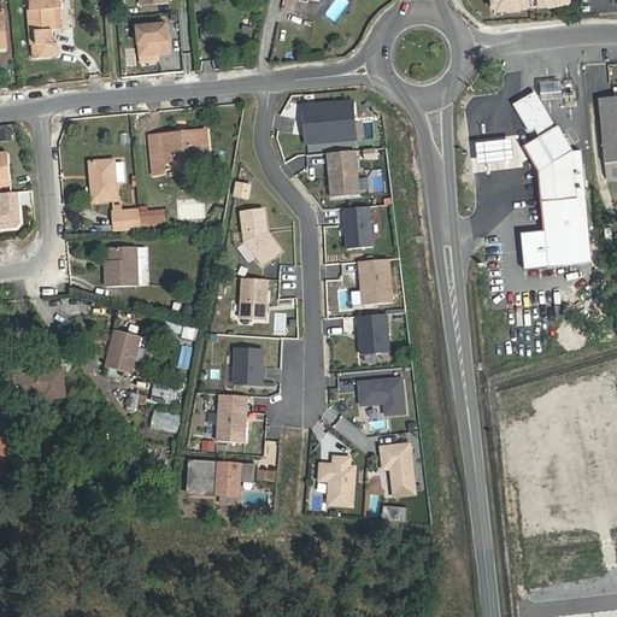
[(54,29),(57,29),(56,9),(60,9),(63,7),(62,0),(29,0),(30,11),(28,11),(30,31),(36,31),(36,43),(34,45),(34,58),(59,57),(58,43),(54,43),(54,29)]
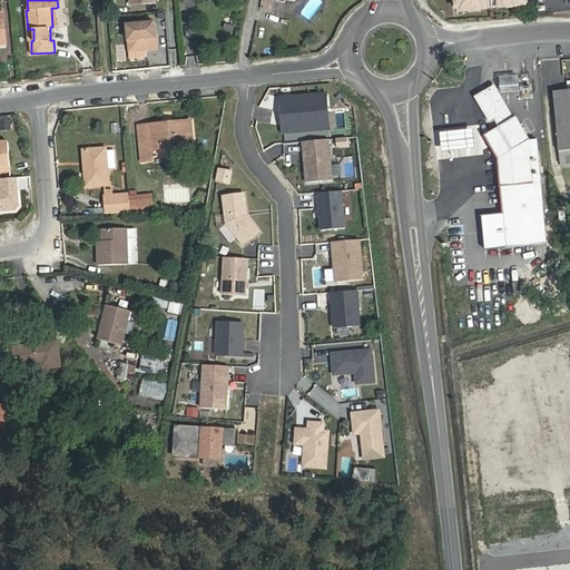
[(452,0),(454,16),(464,15),(464,11),(472,10),(472,13),(502,10),(502,7),(512,7),(512,10),(521,9),(519,0),(452,0)]
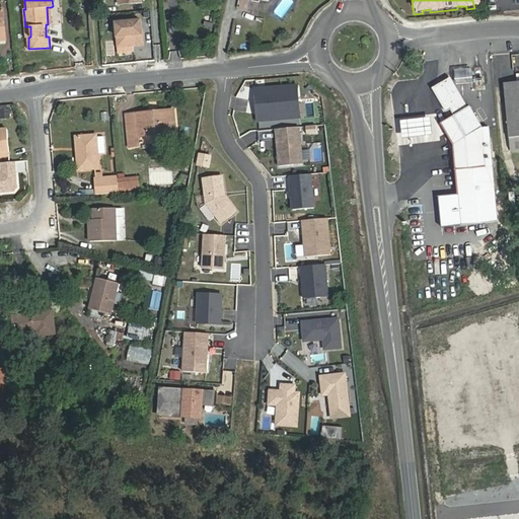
[(142,18),(114,21),(117,50),(145,47),(142,18)]
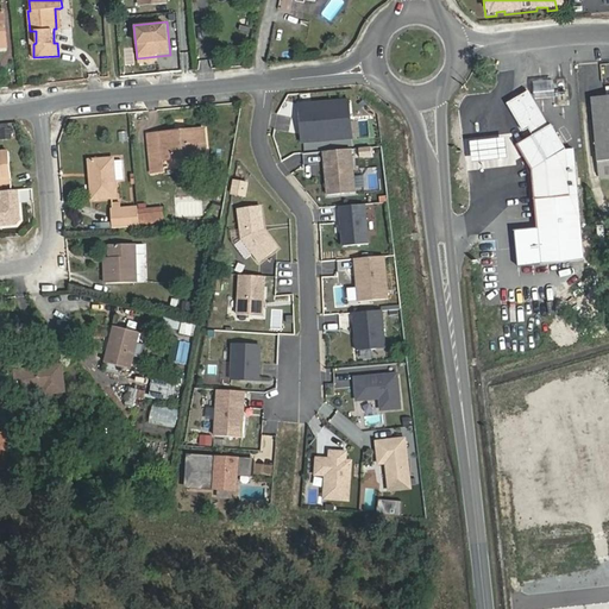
[(169,23),(171,55),(158,56),(159,70),(177,69),(176,50),(179,50),(177,23),(169,23)]
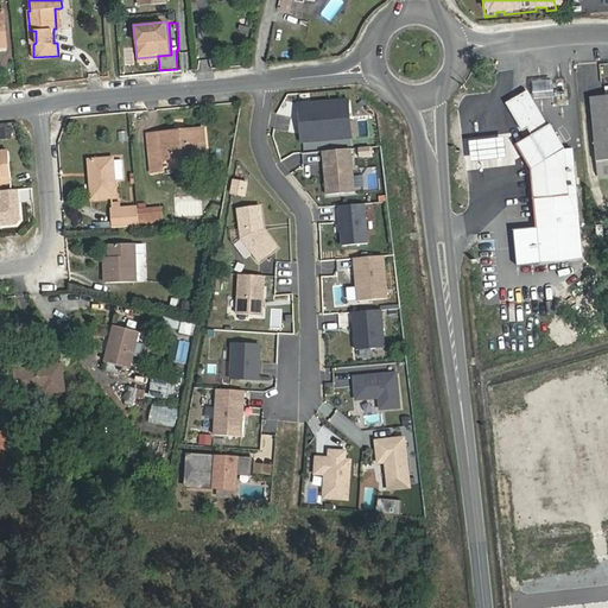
[(527,94),(506,106),(523,133),(525,132),(527,137),(517,144),(529,164),(537,227),(515,230),(518,266),(542,263),(583,259),(574,150),(563,150),(561,146),(568,143),(557,124),(550,128),(549,125),(546,126),(527,94)]
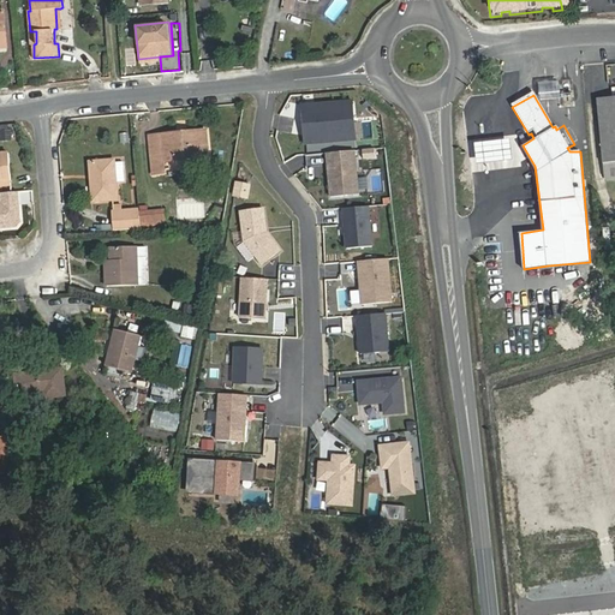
[(614,97),(598,100),(604,181),(614,180),(614,97)]
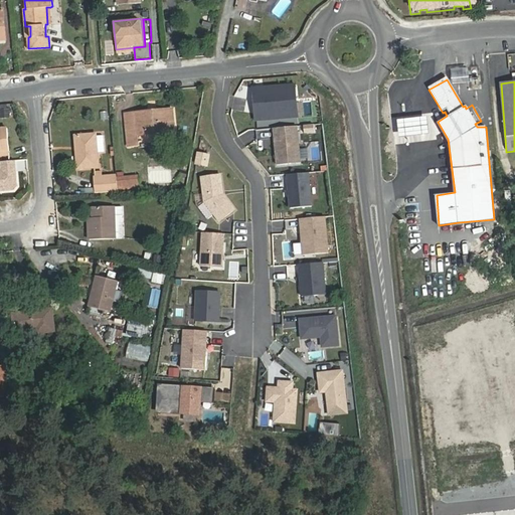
[(298,117),(296,84),(252,89),(255,121),(298,117)]
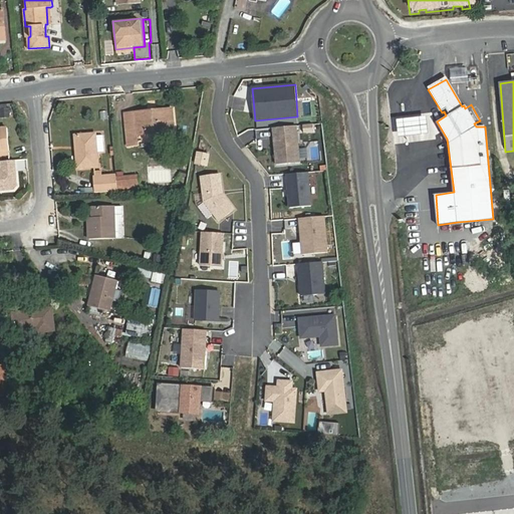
[(124,114),(127,146),(138,145),(137,135),(175,132),(173,109),(124,114)]
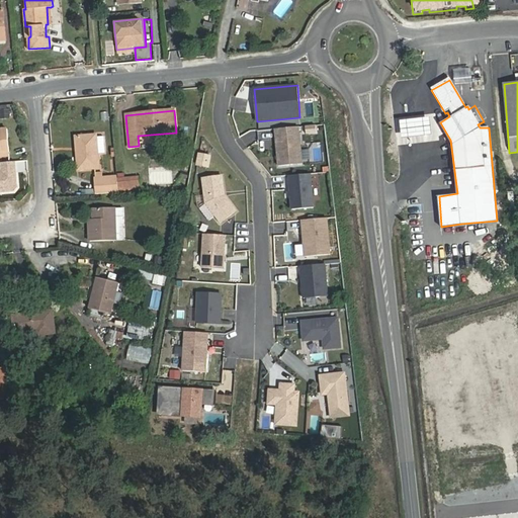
[(403,140),(434,135),(431,116),(400,121),(403,140)]
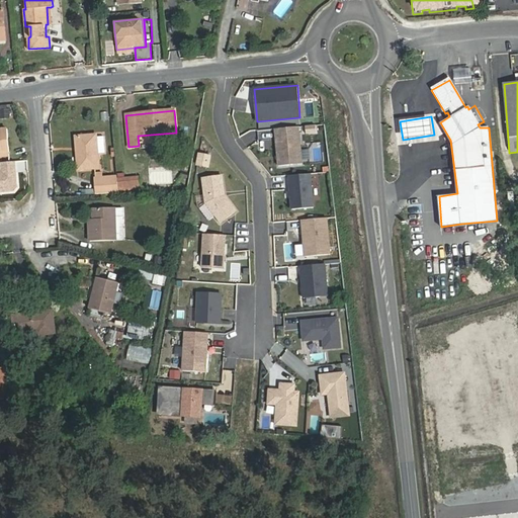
[(303,164),(298,126),(275,128),(279,166),(303,164)]
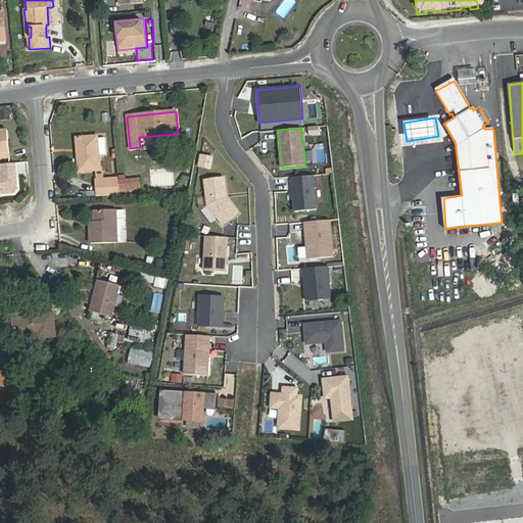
[(0,152),(9,152),(7,129),(0,130),(0,152)]
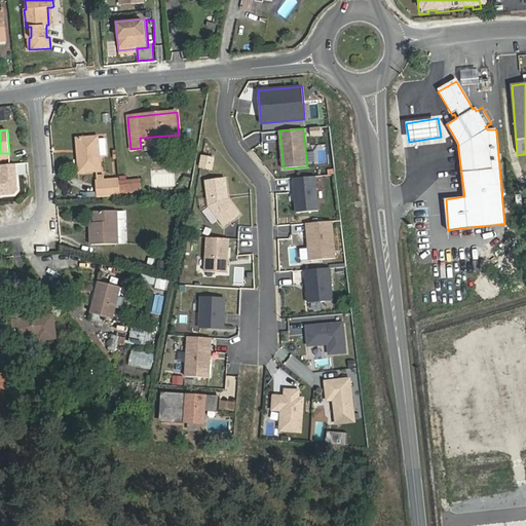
[(98,138),(77,139),(79,172),(101,171),(98,138)]
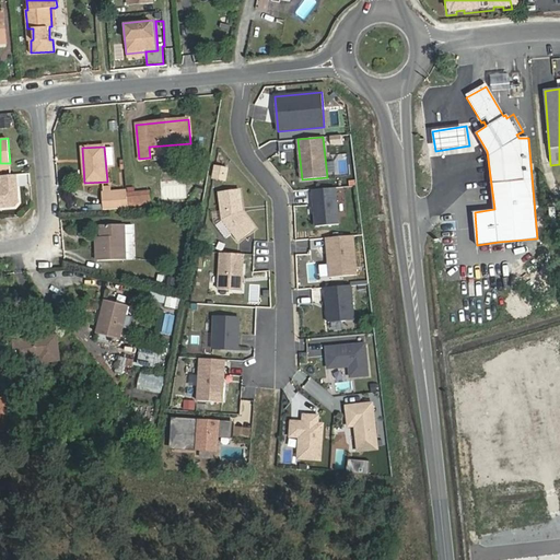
[(228,183),(230,167),(214,164),(212,179),(228,183)]
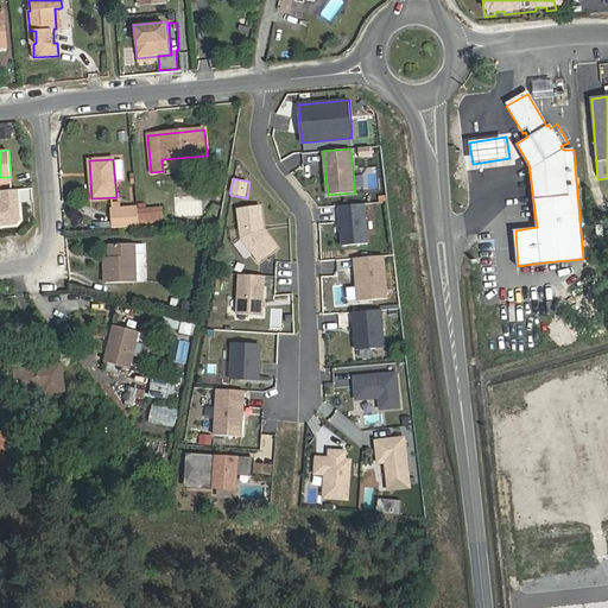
[(21,202),(31,201),(30,188),(19,189),(21,202)]
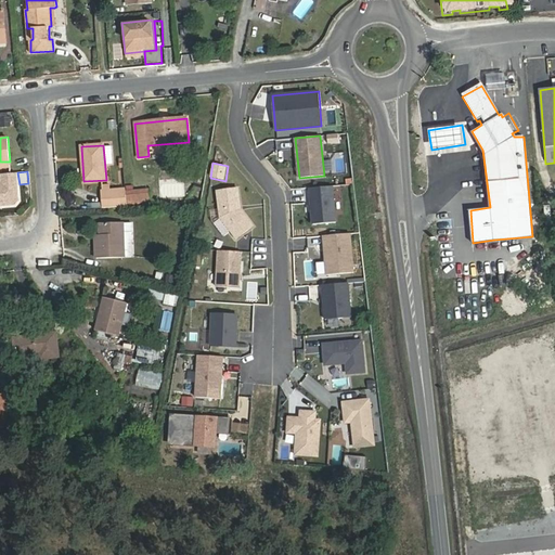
[(15,173),(1,175),(2,188),(0,188),(0,208),(15,208),(18,204),(15,173)]
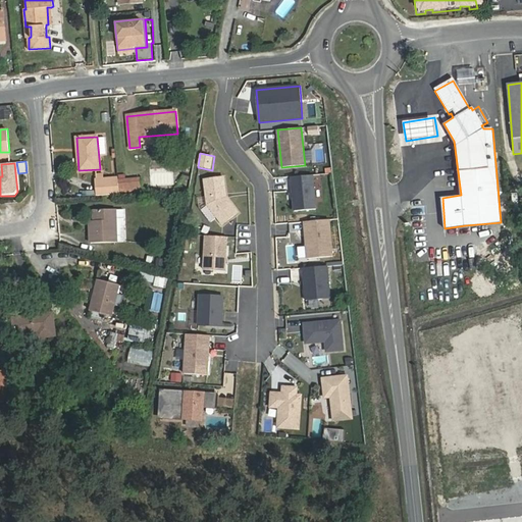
[(316,209),(313,175),(292,177),(295,211),(316,209)]
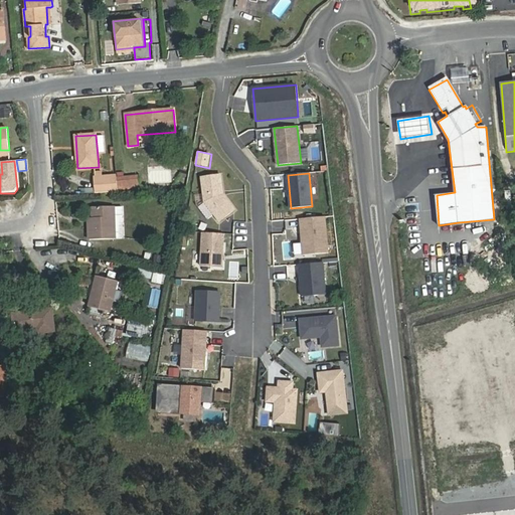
[(118,191),(116,174),(95,176),(96,193),(114,192),(118,191)]
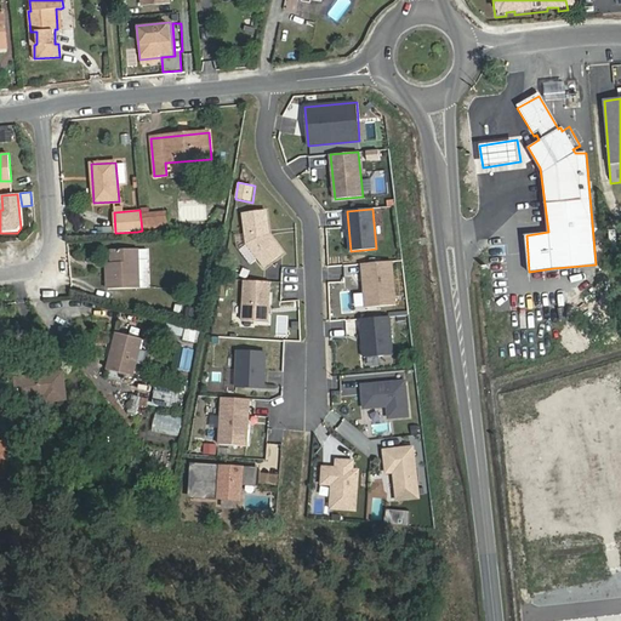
[(269,234),(266,211),(244,214),(248,244),(265,267),(284,254),(269,234)]
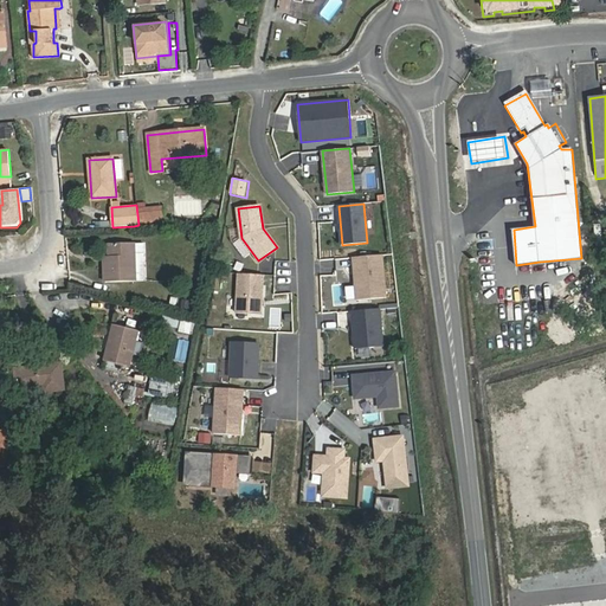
[(110,257),(111,281),(136,281),(134,244),(110,245),(110,257)]
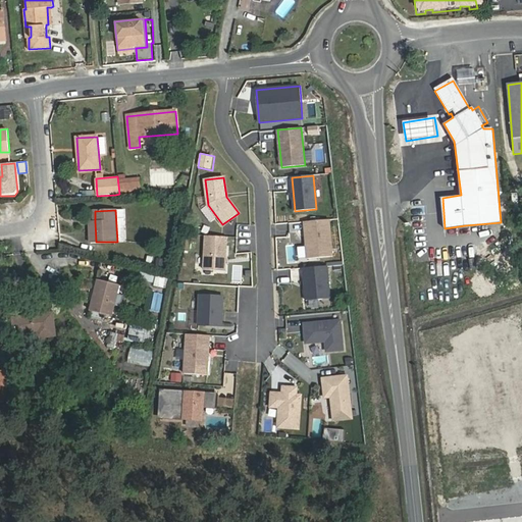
[(332,257),(329,219),(304,222),(307,259),(332,257)]
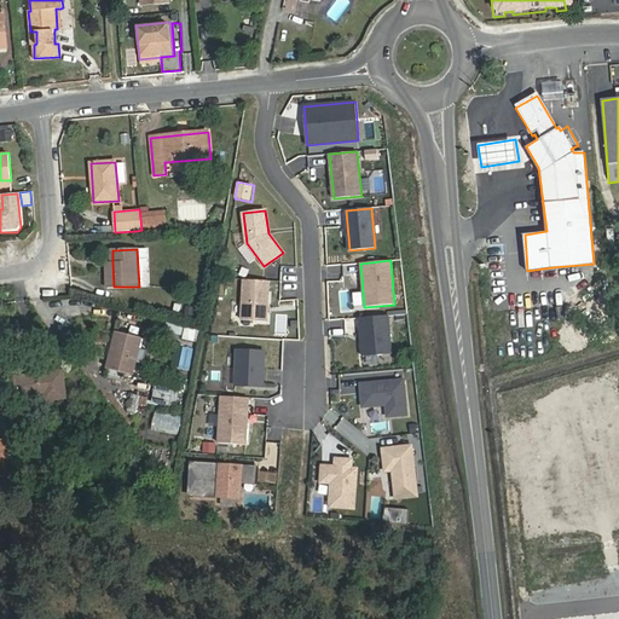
[(267,322),(270,281),(244,279),(242,320),(267,322)]
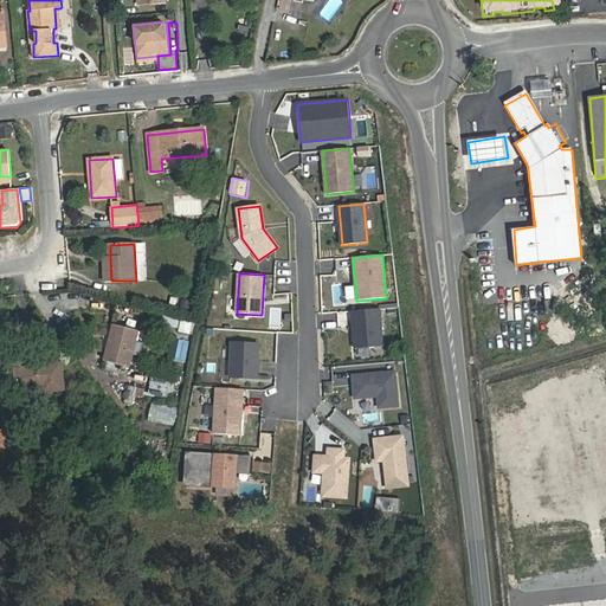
[(185,298),(180,308),(193,313),(197,303),(185,298)]
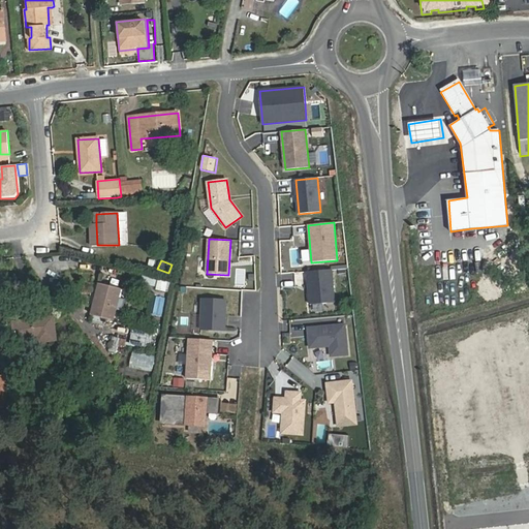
[(335,303),(332,270),(307,272),(310,305),(335,303)]
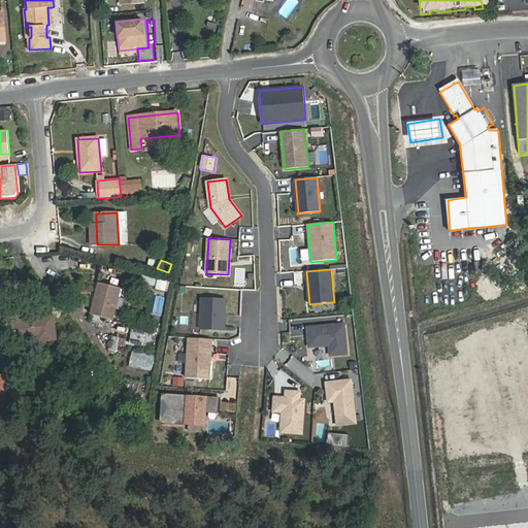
[(91,322),(110,326),(120,290),(99,284),(91,322)]
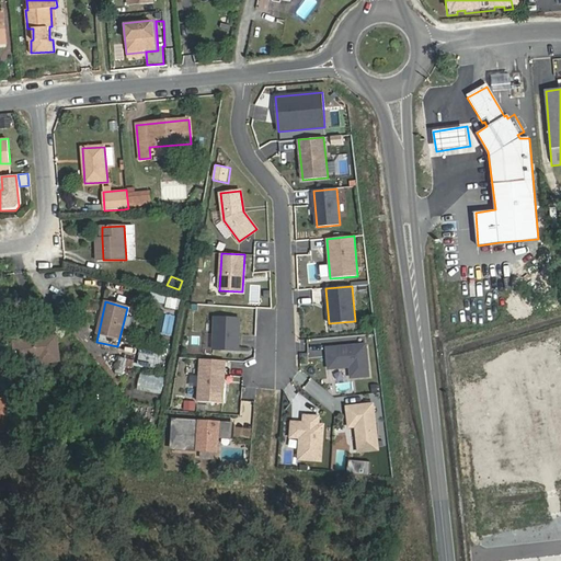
[(238,351),(240,319),(215,317),(213,350),(238,351)]
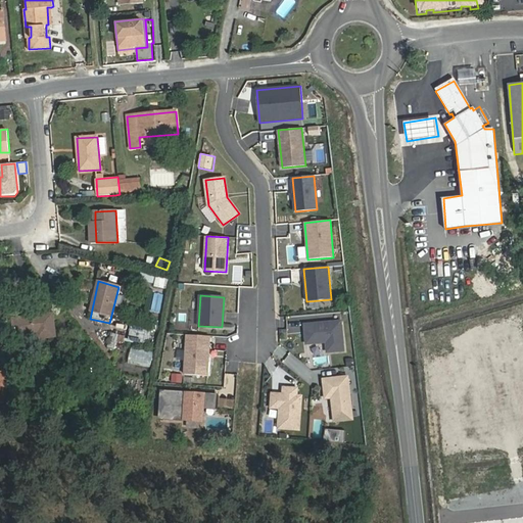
[(13,318),(36,316),(35,308),(12,311),(13,318)]
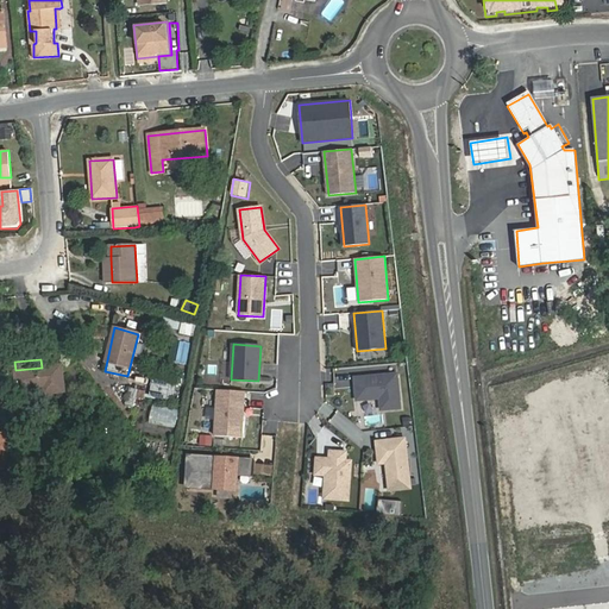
[(62,365),(42,368),(16,370),(18,393),(44,390),(44,395),(64,393),(62,365)]
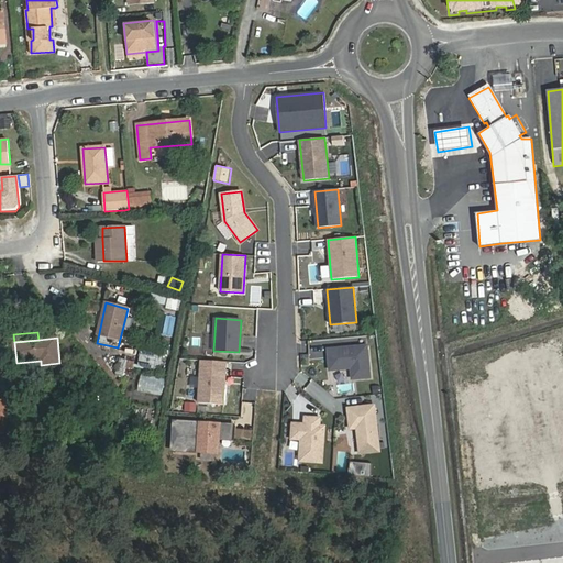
[(370,344),(328,346),(329,372),(351,371),(352,381),(372,379),(370,344)]
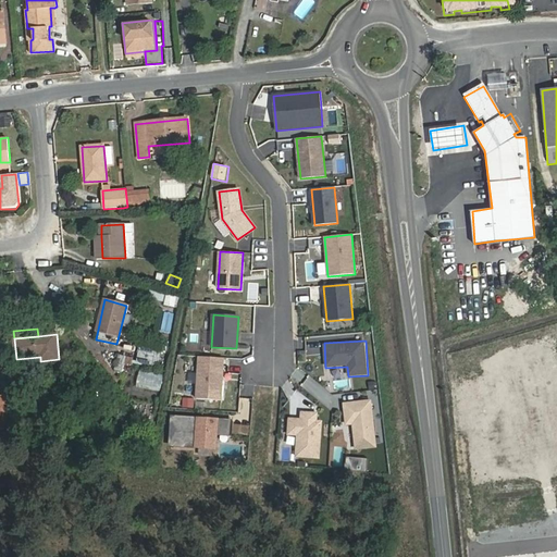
[(141,349),(141,355),(151,356),(151,364),(160,366),(161,349),(141,349)]
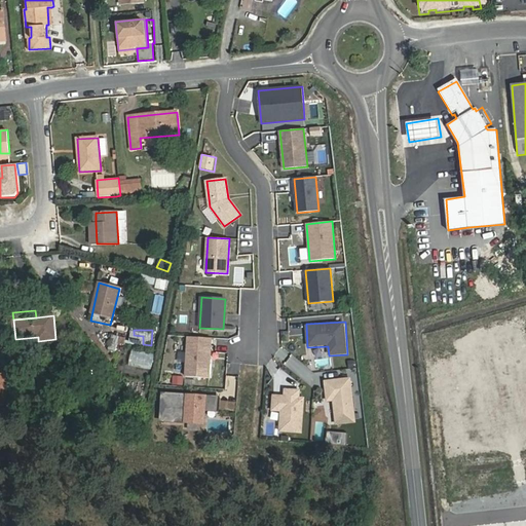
[(116,351),(120,336),(113,335),(109,349),(116,351)]
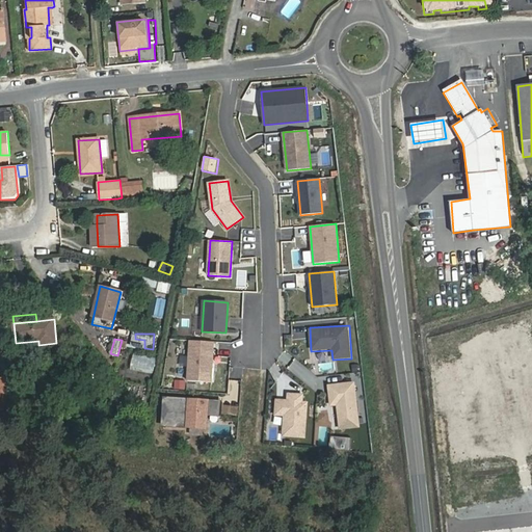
[(38,341),(16,343),(17,349),(38,347),(38,345),(38,341)]
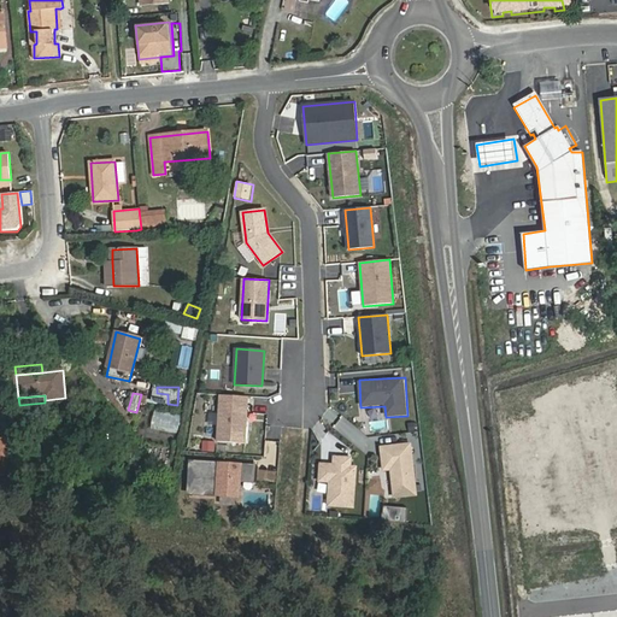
[(245,444),(247,397),(221,395),(218,441),(245,444)]
